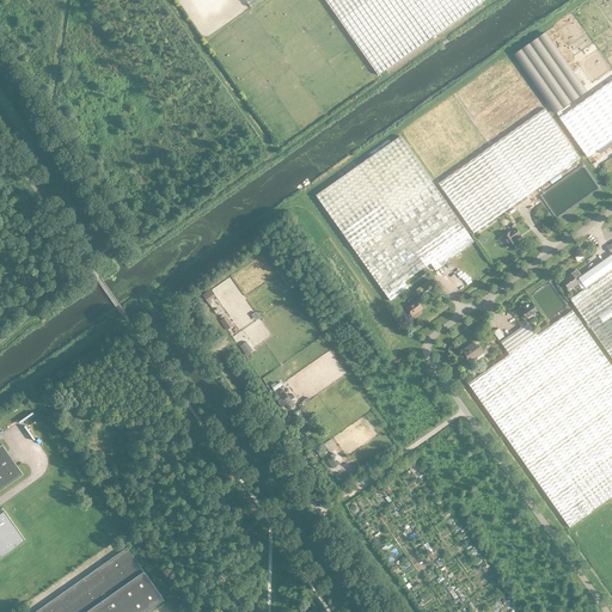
[(325,0),(341,20),(379,75),(485,0),(325,0)]
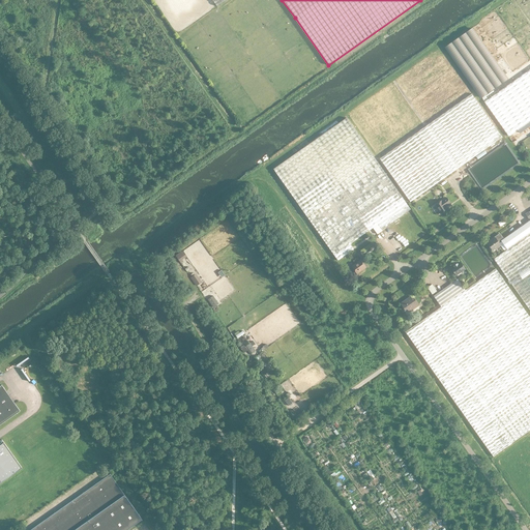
[(529,68),(484,101),(508,136),(529,120),(529,68)]
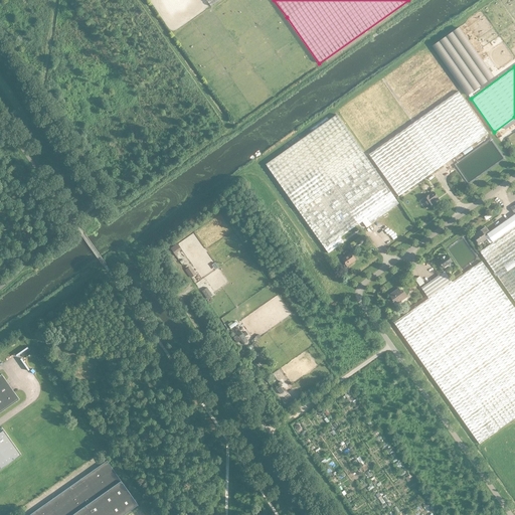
[(369,154),(399,196),(488,133),(459,91),(369,154)]
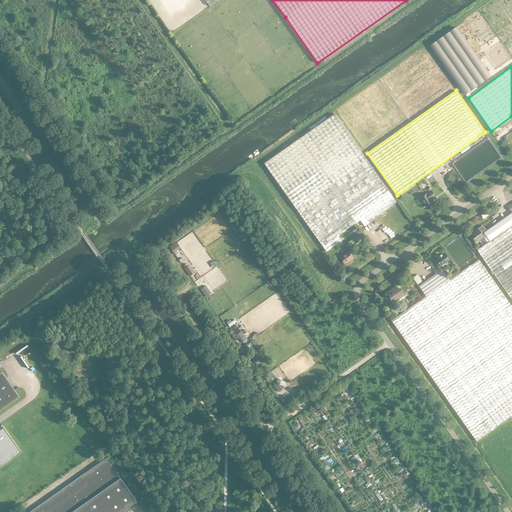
[(335,114),(265,163),(297,209),(327,251),(342,241),(338,236),(356,223),(361,220),(365,226),(370,223),(369,222),(397,202),(367,160),(364,155),(335,114)]
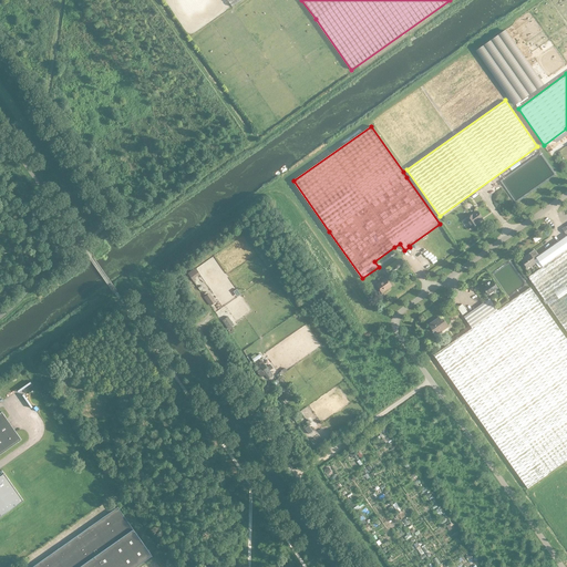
[(466,219),(473,228),(480,224),(477,220),(478,218),(480,219),(482,217),(478,212),(474,215),(473,214),(466,219)]
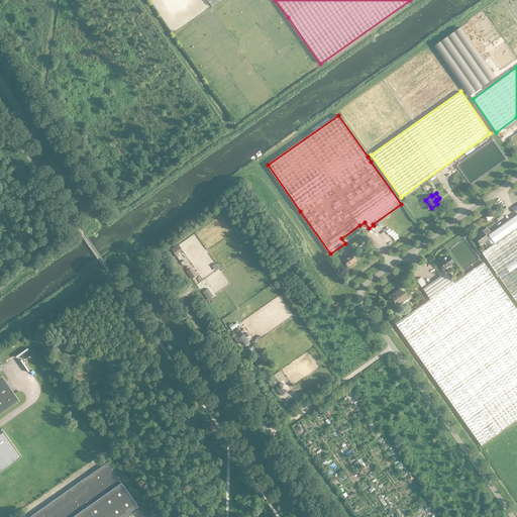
[(408,223),(408,221),(407,218),(406,216),(405,215),(403,214),(401,213),(399,212),(397,212),(395,212),(393,213),(391,214),(390,215),(388,217),(387,218),(387,220),(386,222),(386,224),(387,227),(388,229),(389,230),(391,232),(392,233),(394,233),(397,234),(399,234),(401,233),(403,232),(405,231),(406,230),(407,228),(408,225),(408,223)]
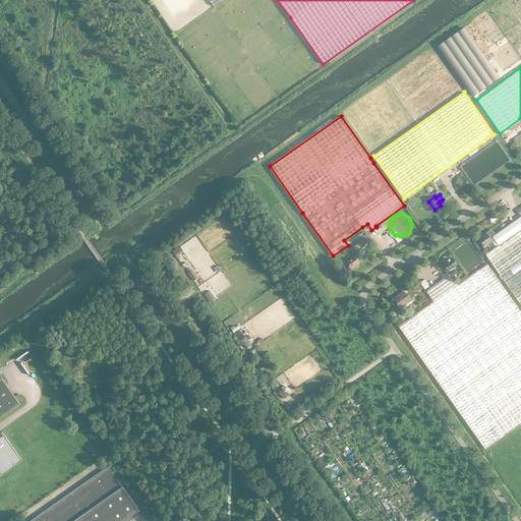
[(520,216),(496,234),(495,233),(491,229),(486,233),(487,234),(483,236),(483,235),(479,238),(484,246),(488,243),(488,244),(493,241),(491,239),(494,237),(499,245),(485,254),(520,304),(520,216)]
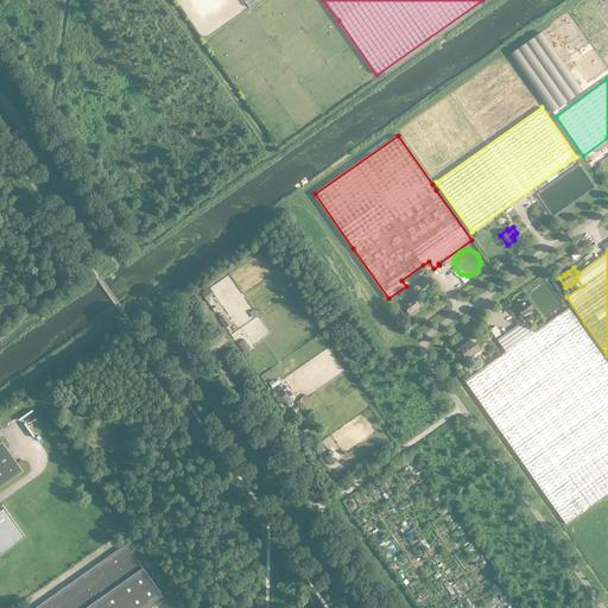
[(404,305),(410,314),(420,306),(415,298),(404,305)]
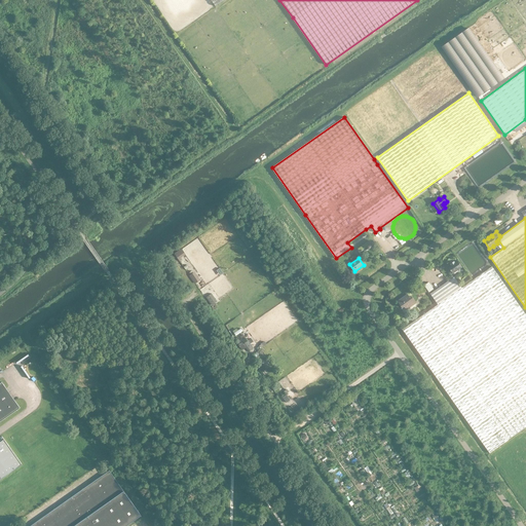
[(451,264),(449,266),(453,273),(462,267),(457,260),(455,262),(454,261),(451,264)]
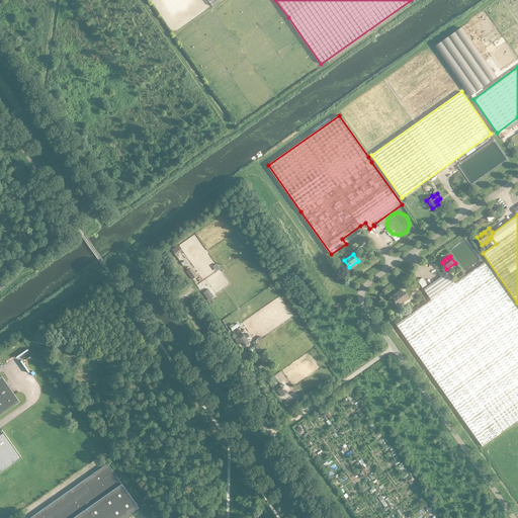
[(431,299),(415,312),(397,324),(483,446),(501,433),(517,420),(517,310),(485,262),(455,283),(447,272),(424,289),(431,299)]
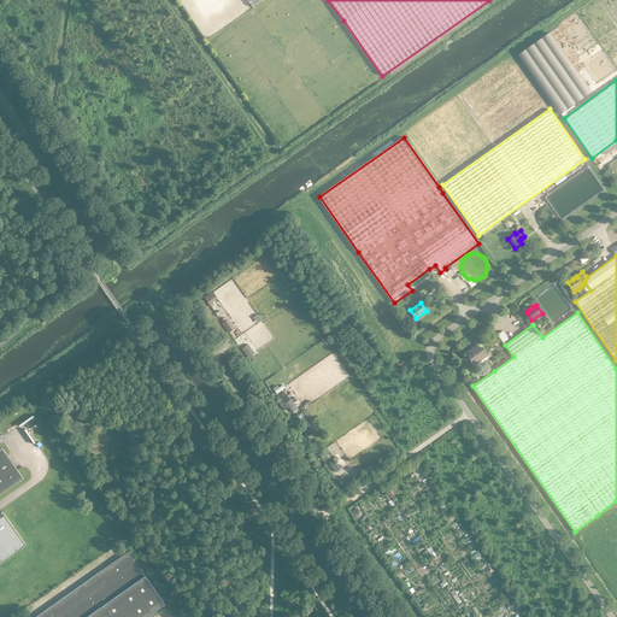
[(248,345),(242,348),(248,358),(252,356),(247,348),(250,347),(248,345)]
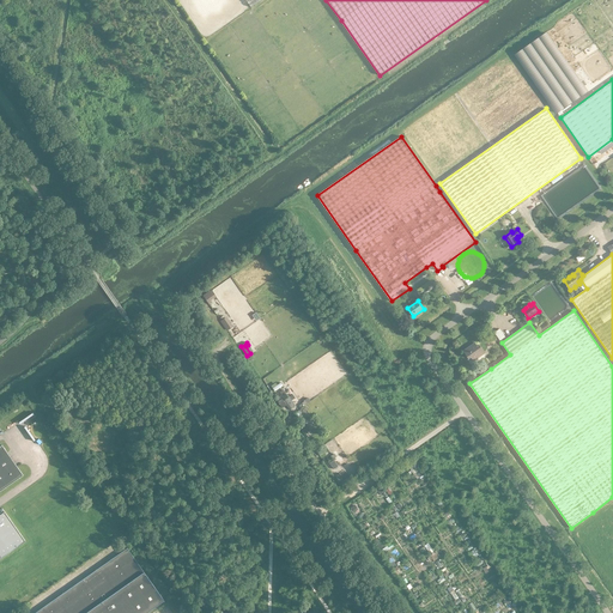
[(474,360),(485,352),(480,345),(479,346),(481,349),(479,350),(475,343),(463,351),(469,358),(472,357),(474,360)]
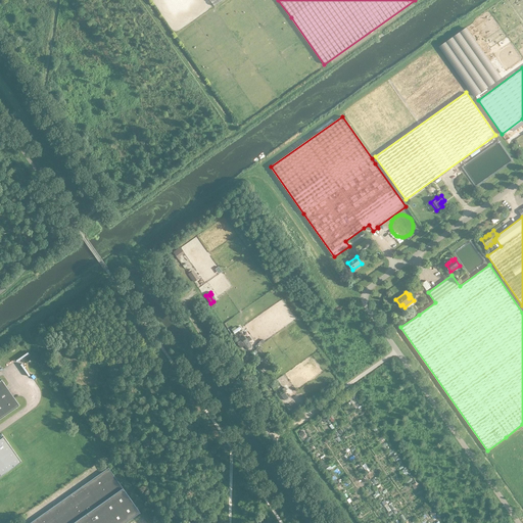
[(244,336),(241,338),(243,340),(248,348),(251,346),(244,336)]
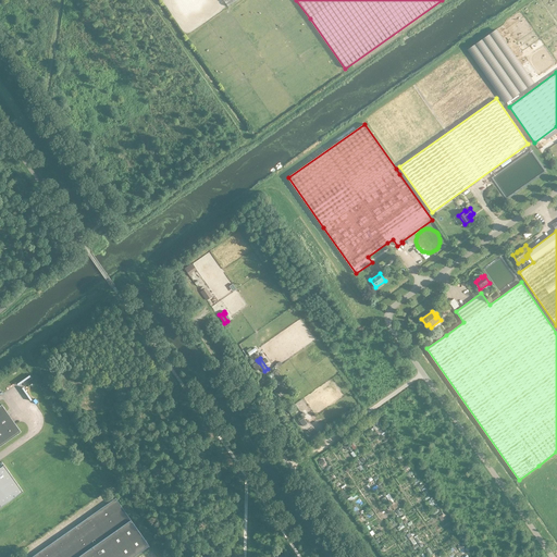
[(276,383),(272,385),(279,394),(282,391),(276,383)]
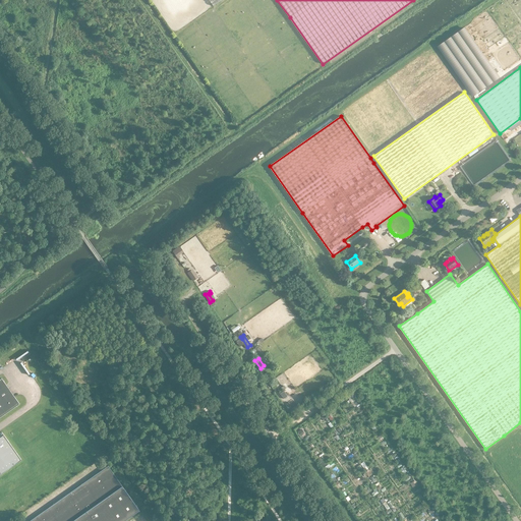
[(0,417),(19,404),(1,379),(0,379),(0,417)]
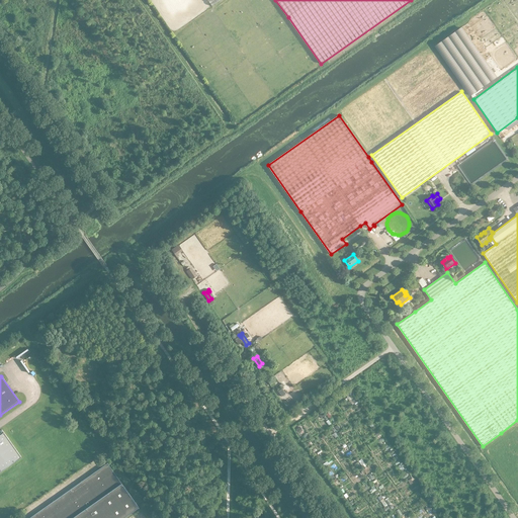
[(4,432),(0,434),(0,471),(21,457),(4,432)]
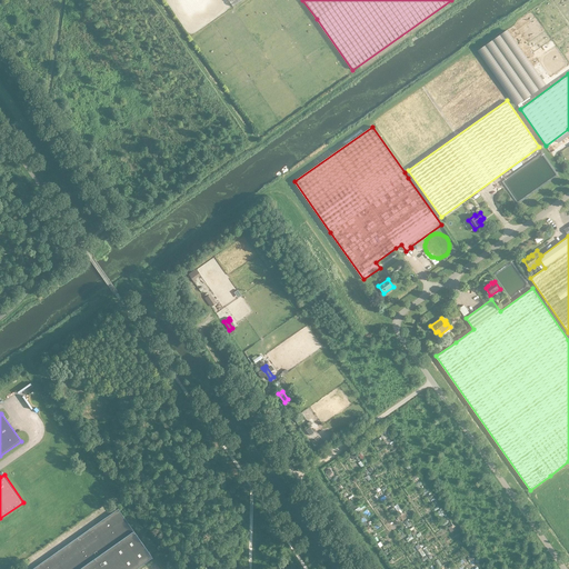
[(135,568),(152,557),(118,509),(31,568),(135,568)]
